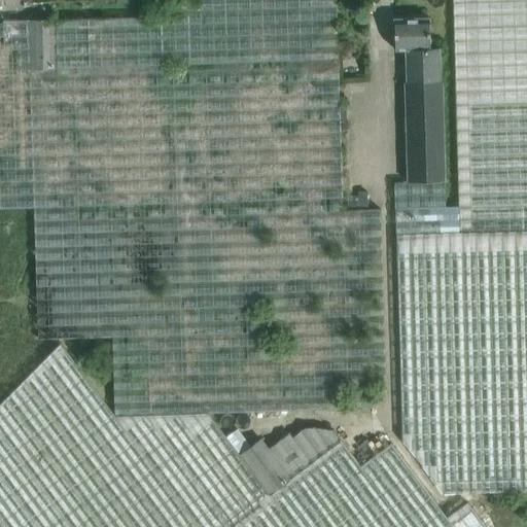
[(29,68),(34,206),(38,338),(112,336),(114,414),(60,342),(0,401),(0,526),(487,526),(467,501),(447,517),(390,442),(360,465),(332,428),(305,426),(292,436),(289,431),(269,447),(261,437),(250,445),(238,427),(226,435),(208,412),(378,407),(386,393),(380,230),(379,209),(342,210),(335,0),(173,0),(174,13),(55,18),(57,67),(29,68)]
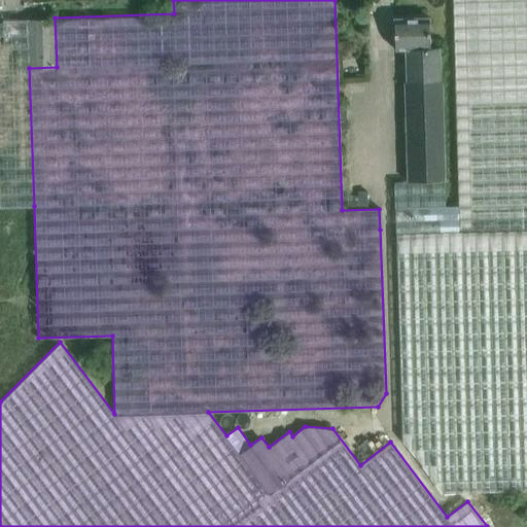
[(526,0),(452,0),(453,26),(459,205),(395,207),(401,437),(444,494),(526,491),(526,0)]
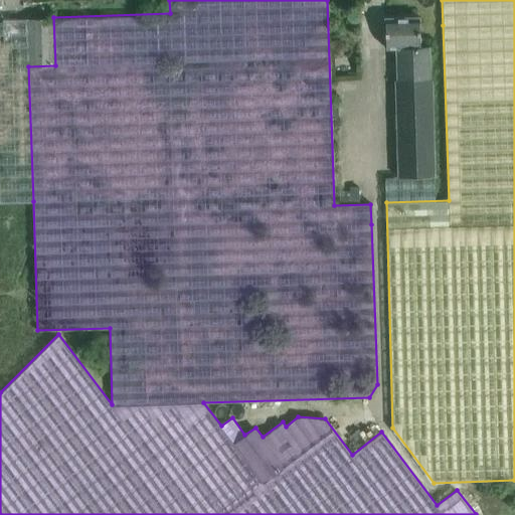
[(53,17),(27,18),(28,66),(55,65),(53,17)]
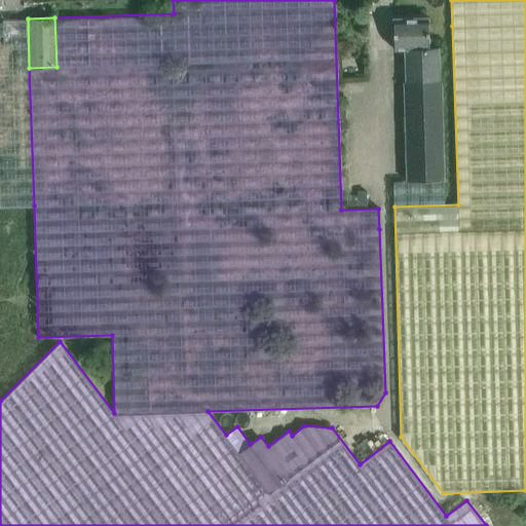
[(427,17),(392,19),(393,50),(406,49),(407,82),(406,82),(411,182),(448,180),(443,81),(440,81),(439,47),(428,47),(427,17)]
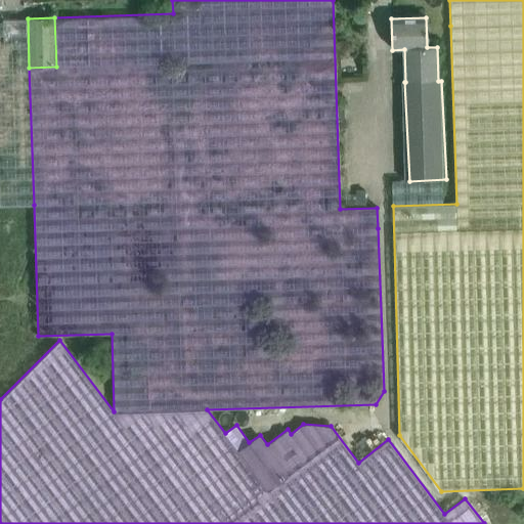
[(0,205),(34,205),(29,68),(28,18),(3,19),(3,36),(0,35),(0,205)]
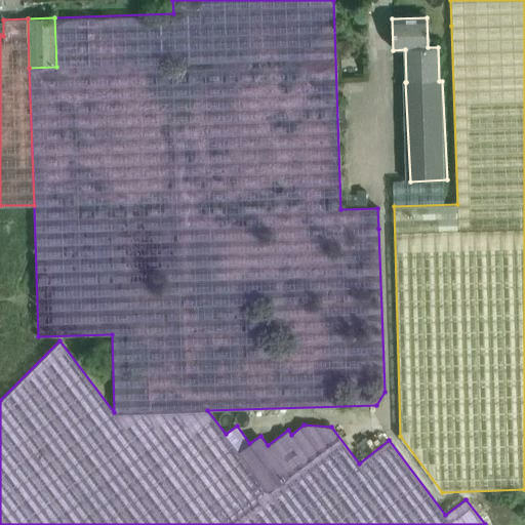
[(355,205),(366,205),(366,191),(356,191),(355,205)]
